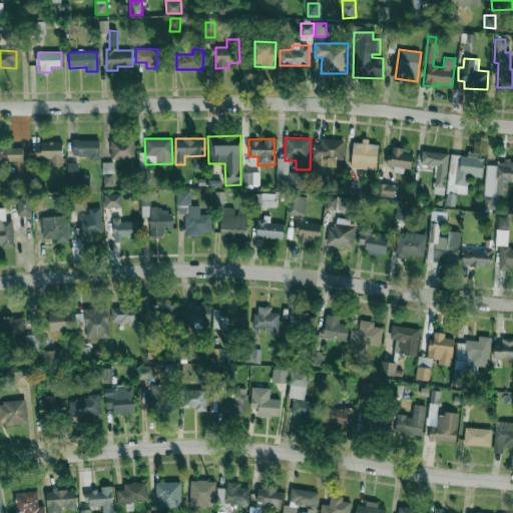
[(100,159),(99,139),(72,140),(73,156),(91,155),(91,159),(100,159)]
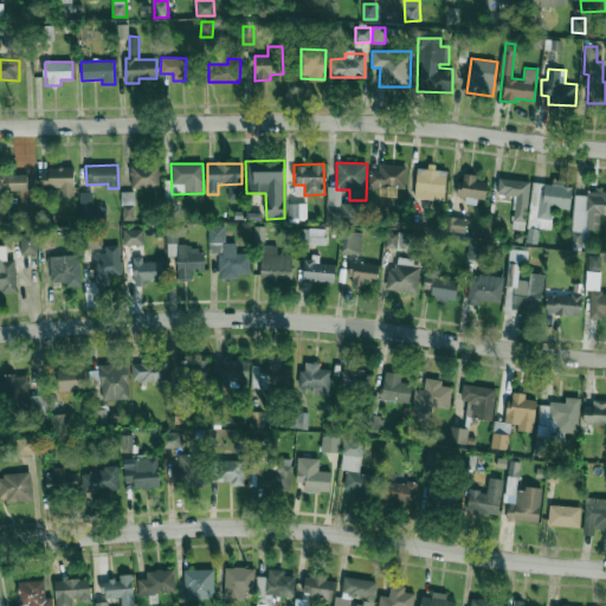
[(131,166),(131,188),(160,187),(159,165),(131,166)]
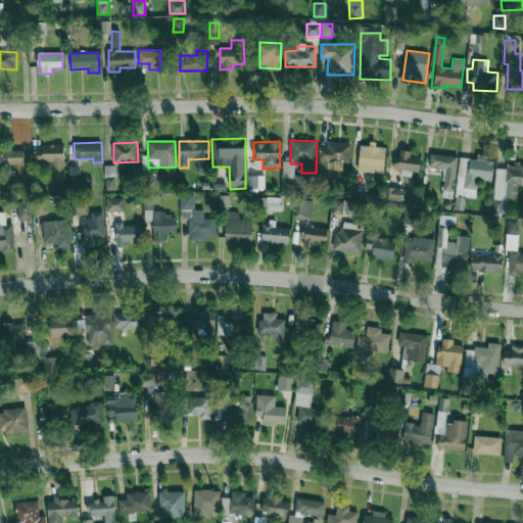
[(385,147),(376,147),(376,144),(360,143),(359,172),(384,173),(385,147)]
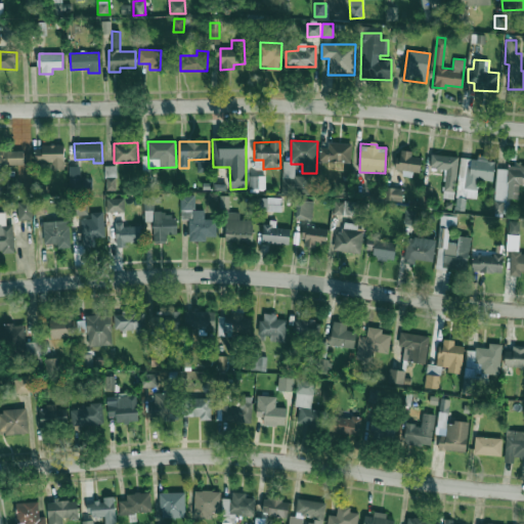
[(351,163),(351,145),(320,144),(319,162),(351,163)]
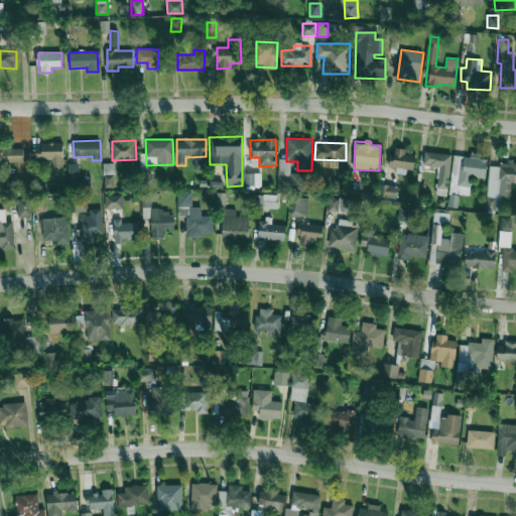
[(62,143),(34,144),(34,159),(51,159),(51,167),(63,166),(62,143)]
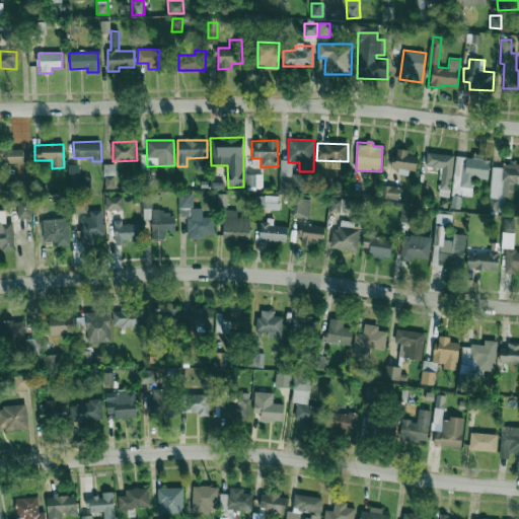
[(23,146),(0,145),(0,163),(23,164),(23,146)]
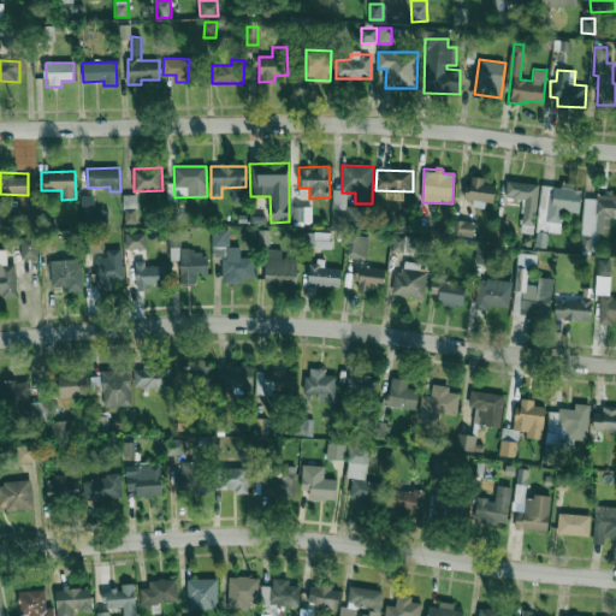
[(474,201),(473,205),(493,206),(495,185),(484,183),(484,178),(468,176),(466,200),(474,201)]
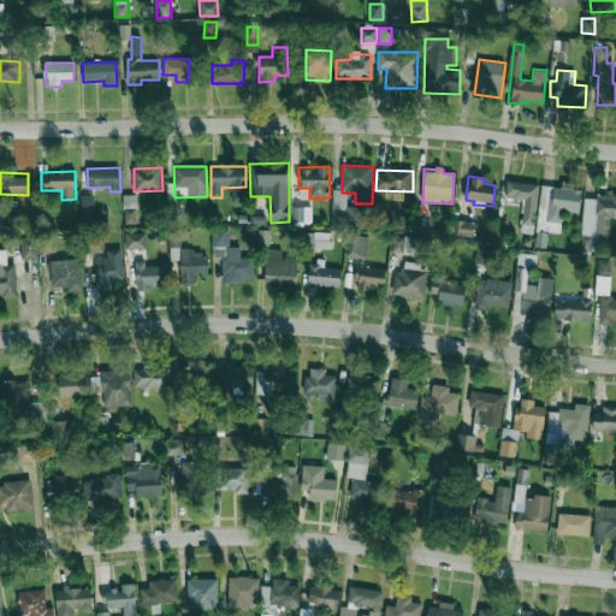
[(507,199),(523,199),(523,224),(537,224),(538,183),(507,182),(507,199)]
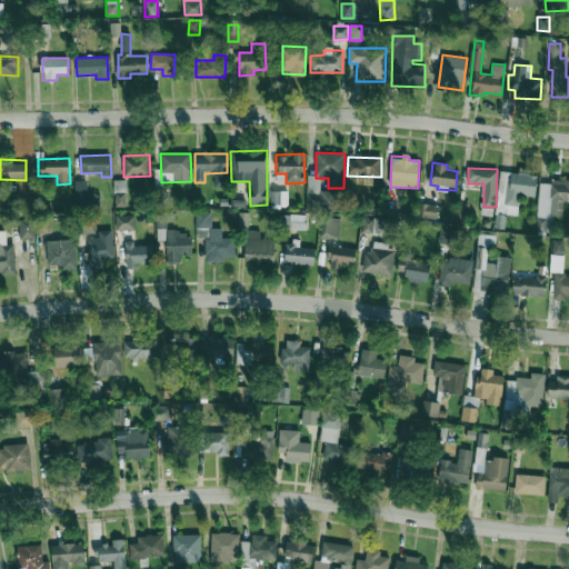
[(500,171),(498,202),(497,215),(517,217),(519,196),(536,197),(537,172),(519,171),(518,172),(500,171)]
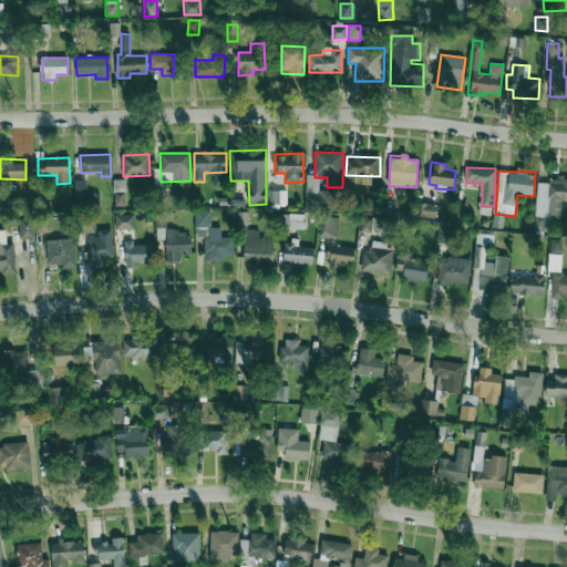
[(336,206),(336,191),(318,189),(319,175),(307,175),(306,193),(319,193),(319,205),(336,206)]
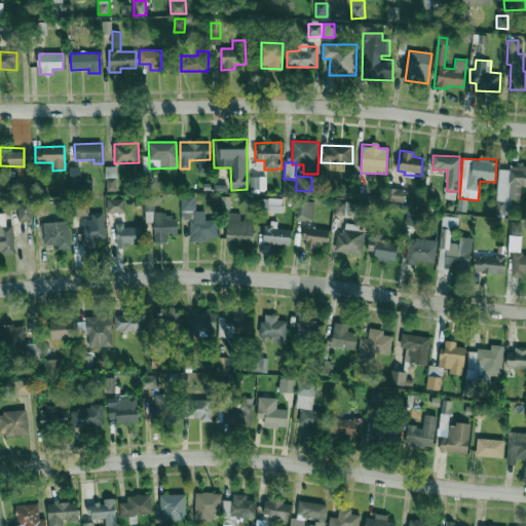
[(88,178),(81,179),(80,165),(69,166),(70,193),(89,192),(88,178)]
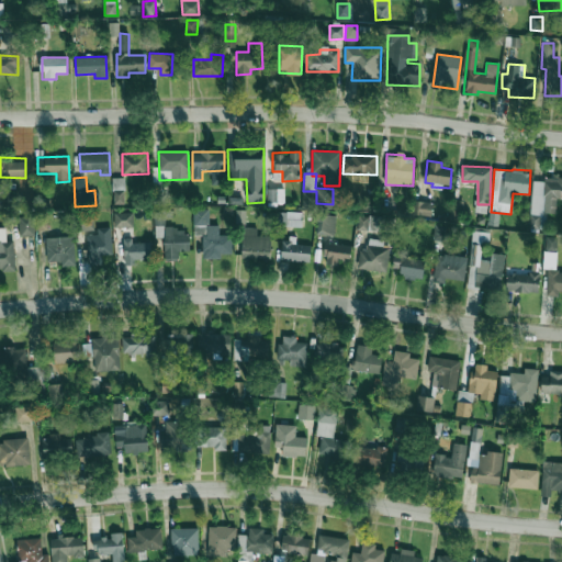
[(125,178),(113,177),(113,202),(116,202),(117,192),(125,192),(125,178)]
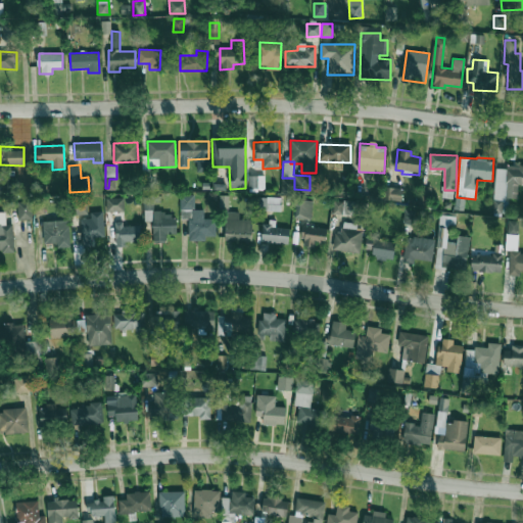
[(495,168),(493,211),(508,212),(509,199),(517,199),(518,183),(522,183),(522,164),(506,164),(506,169),(495,168)]
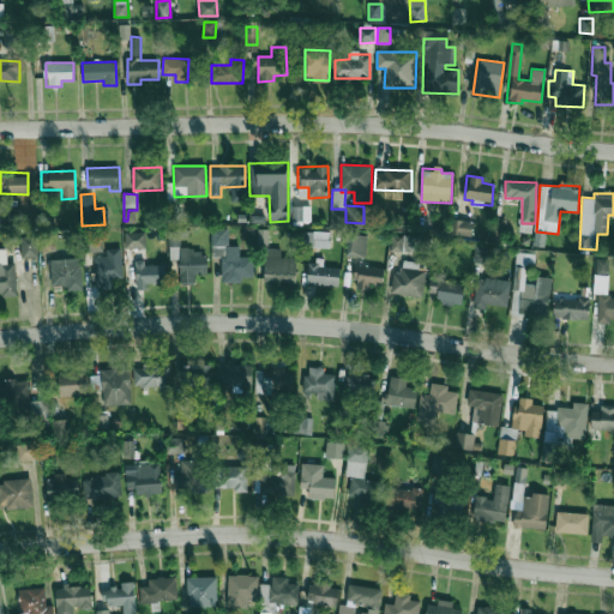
[(293,222),(311,221),(311,206),(292,206),(293,222)]
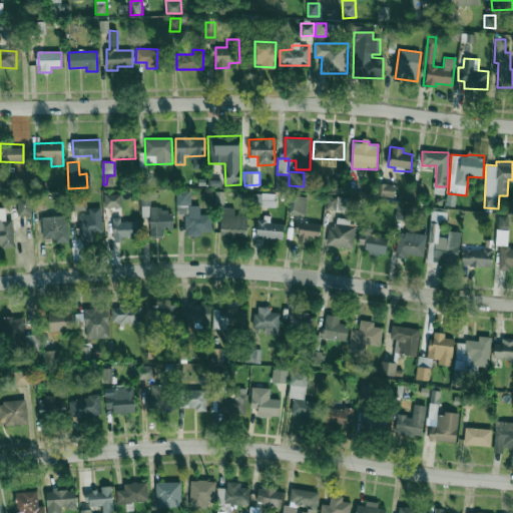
[(340,191),(341,180),(330,179),(330,190),(340,191)]
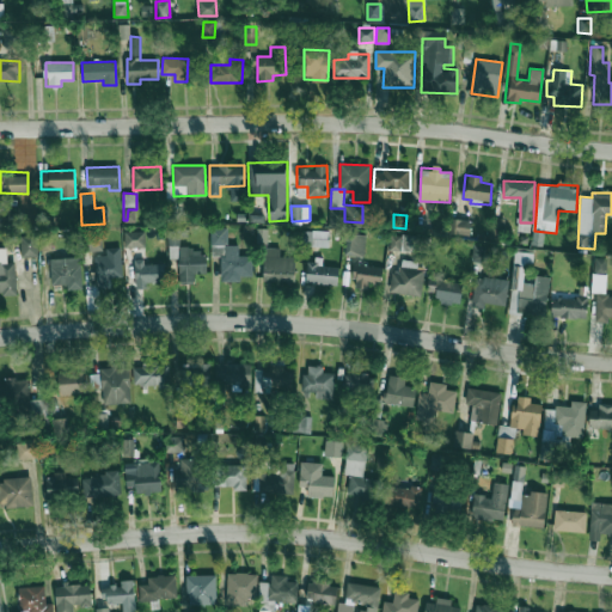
[(471,234),(471,220),(452,219),(451,234),(471,234)]
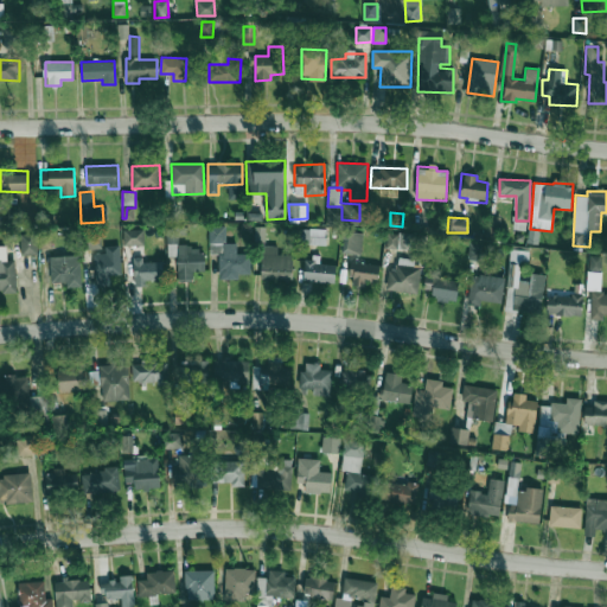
[(266,227),(254,227),(255,244),(266,244),(266,227)]
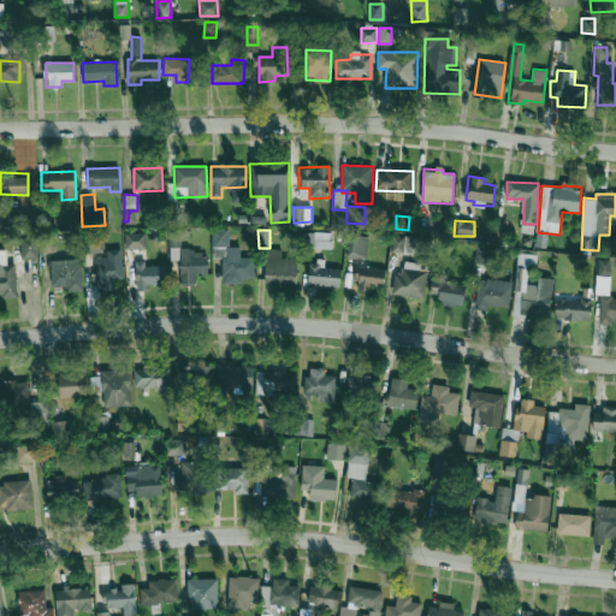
[(146,232),(125,234),(125,249),(147,249),(146,232)]
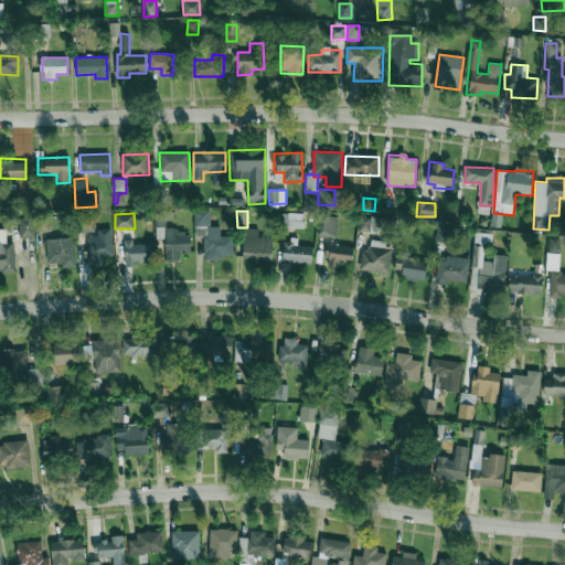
[(336,237),(339,217),(320,215),(318,235),(336,237)]
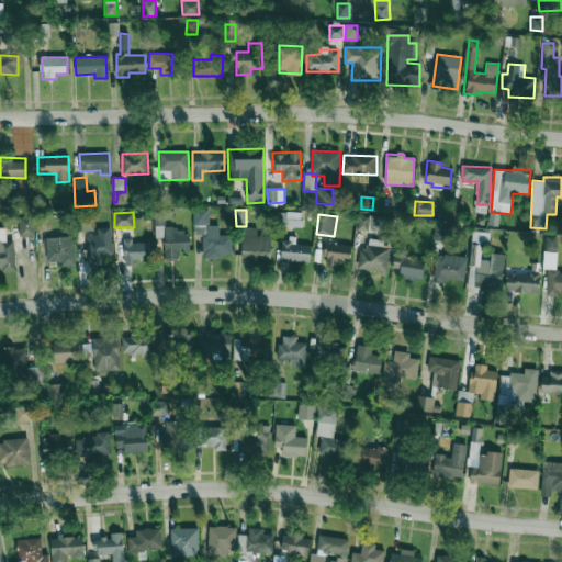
[(382,217),(360,215),(358,229),(381,231),(382,217)]
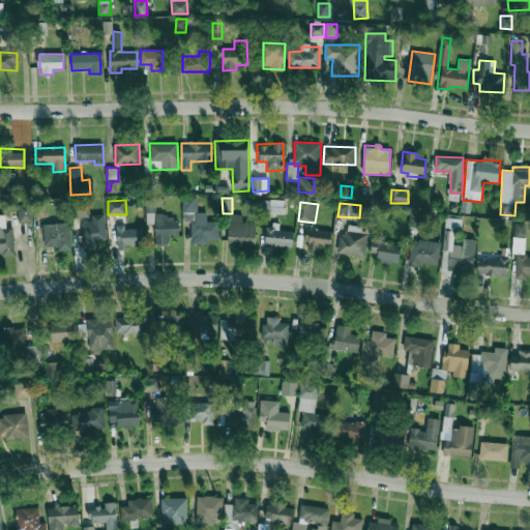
[(33,222),(32,204),(18,204),(19,223),(33,222)]
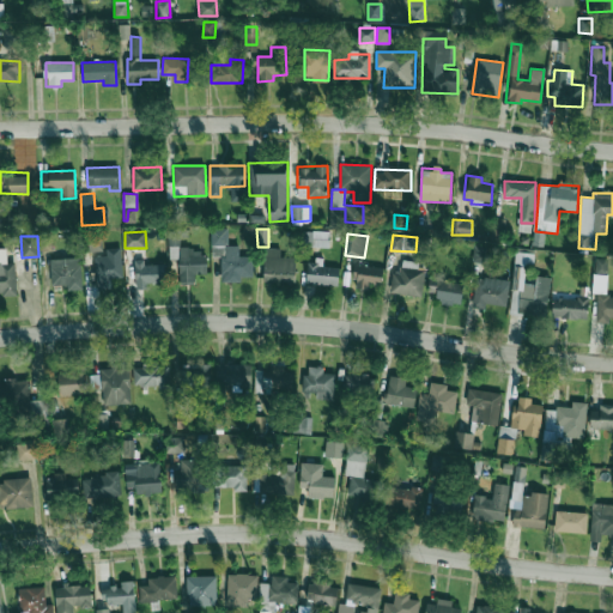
[(220,283),(242,283),(242,278),(253,278),(253,256),(238,256),(240,246),(226,246),(226,256),(222,255),(220,283)]
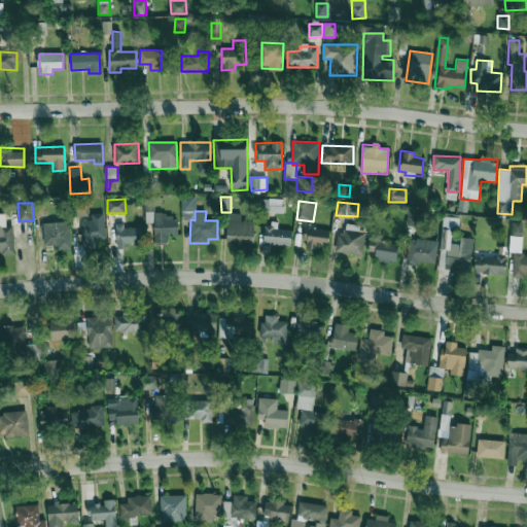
[(417,226),(418,212),(408,211),(407,225),(417,226)]
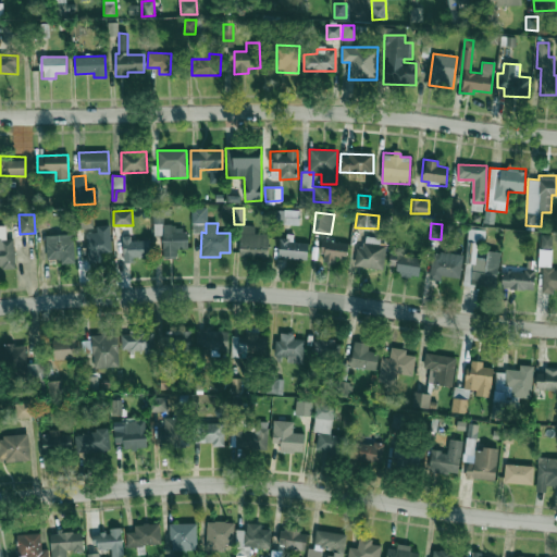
[(0,268),(14,268),(14,238),(7,238),(5,225),(0,225),(0,268)]
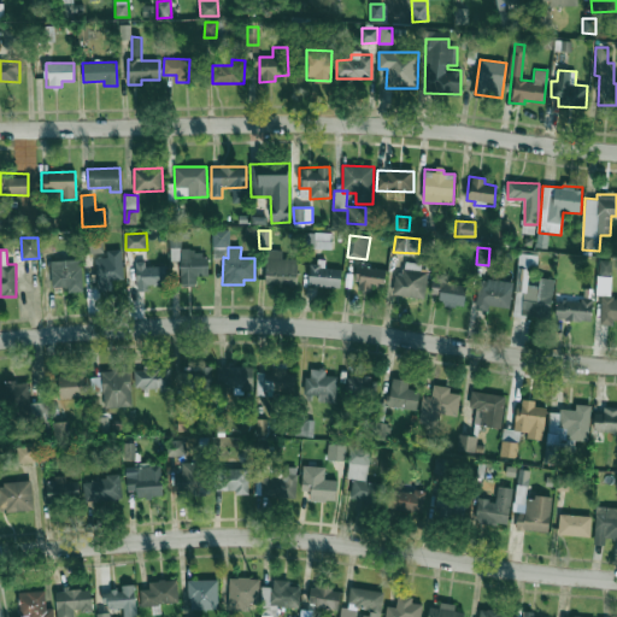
[(106,250),(107,258),(95,258),(97,292),(113,291),(112,280),(123,280),(123,250),(106,250)]
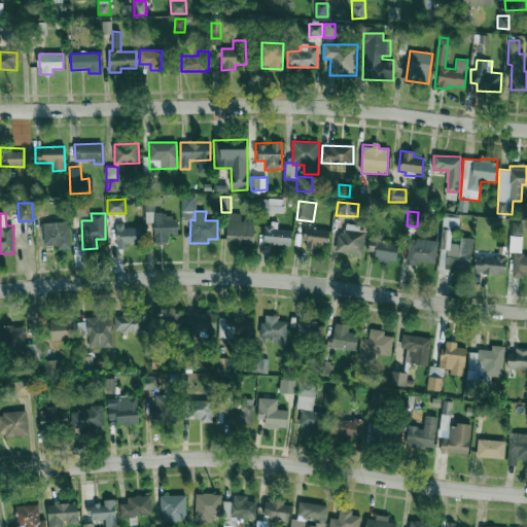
[(253,244),(254,221),(241,220),(241,213),(227,213),(226,243),(253,244)]
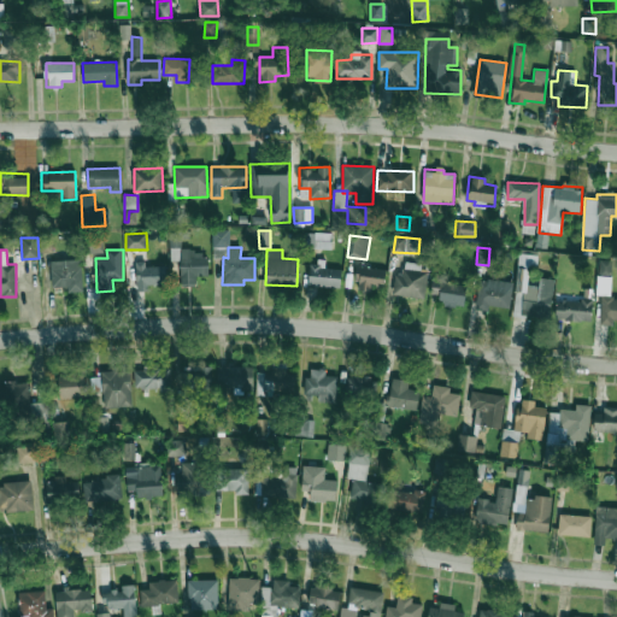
[(207,276),(207,251),(172,251),(172,258),(181,258),(181,286),(197,285),(197,276),(207,276)]
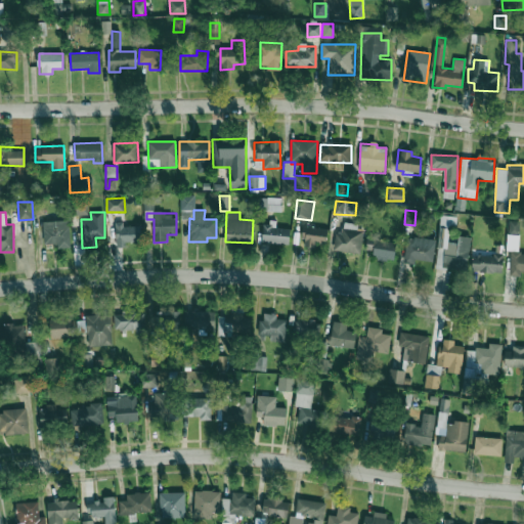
[(440,226),(455,226),(456,216),(440,216),(440,226)]
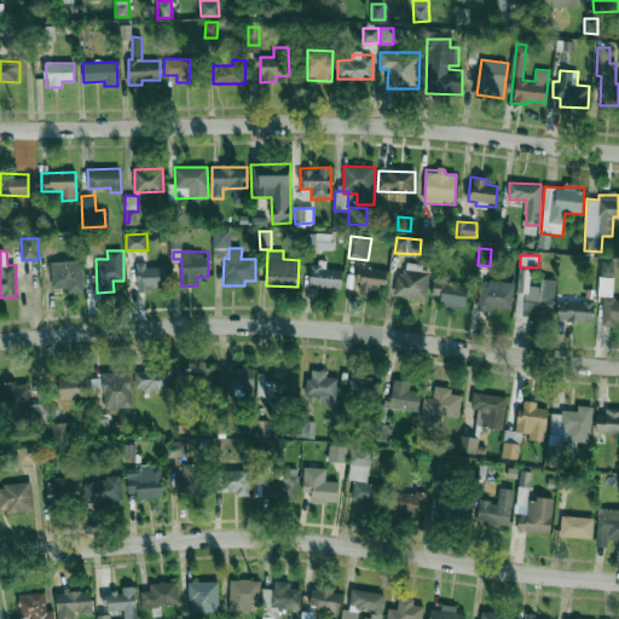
[(52,289),(68,289),(68,293),(84,293),(82,260),(51,261),(52,289)]
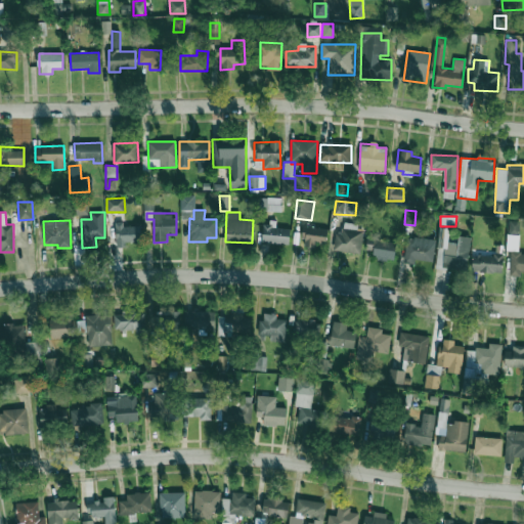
[(141,241),(140,220),(115,221),(116,242),(141,241)]
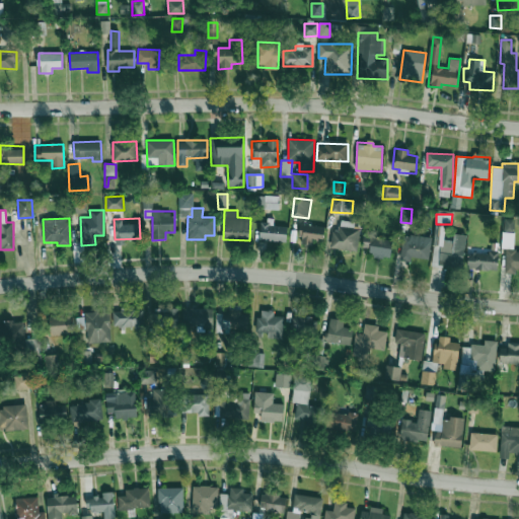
[(504,219),(504,231),(514,232),(515,219),(504,219)]
